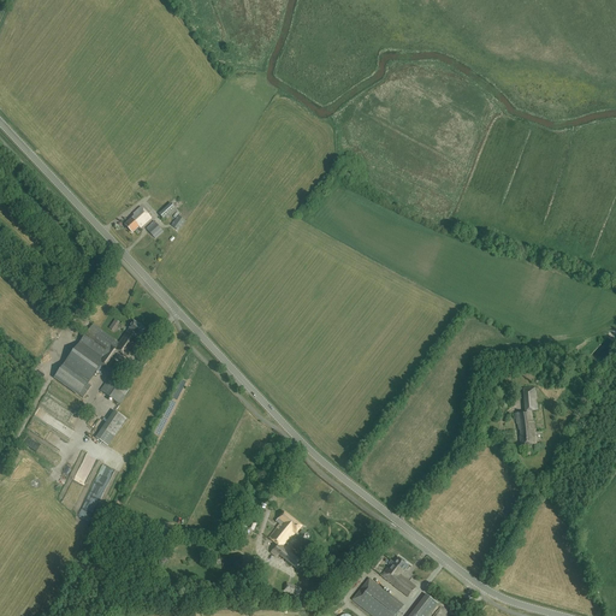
[(171,203),(159,214),(165,220),(176,209),(171,203)]
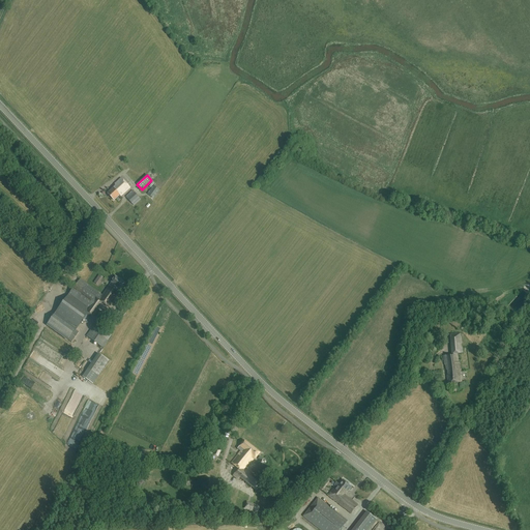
[(116,185),(108,194),(114,200),(120,195),(121,196),(129,187),(121,178),(115,184),(116,185)]
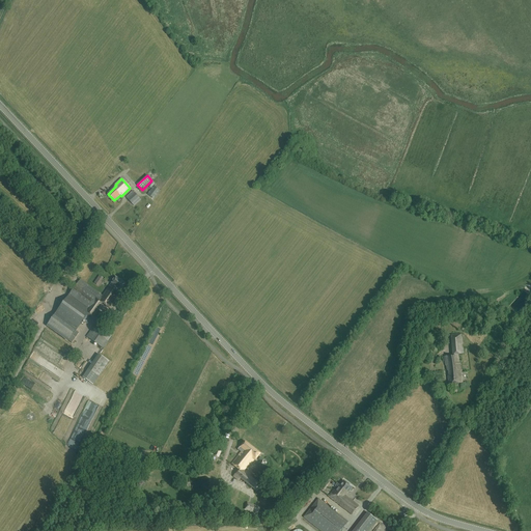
[(155,186),(147,195),(154,199),(161,191),(155,186)]
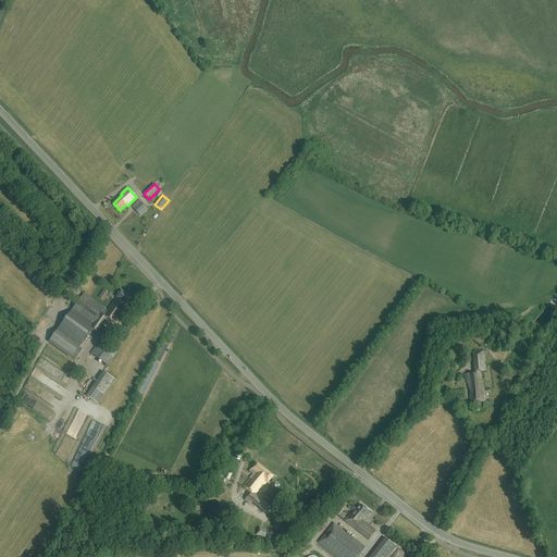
[(148,209),(139,200),(132,207),(140,217),(148,209)]
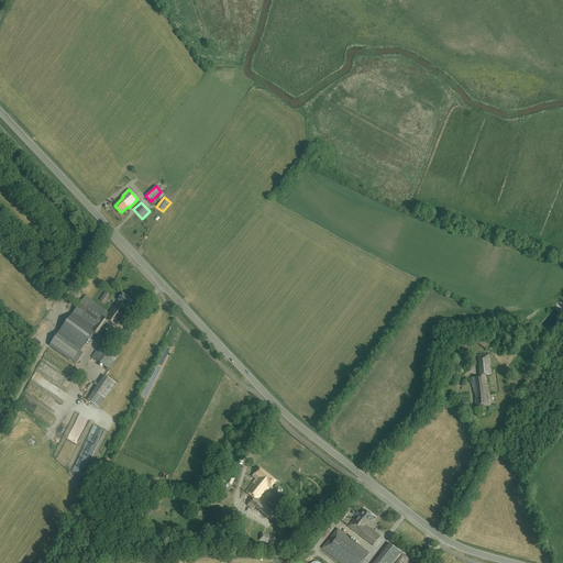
[(122,294),(109,313),(85,296),(54,338),(53,338),(52,339),(54,340),(50,344),(76,363),(84,353),(80,351),(89,339),(94,342),(108,321),(117,327),(127,311),(124,310),(132,300),(122,294)]
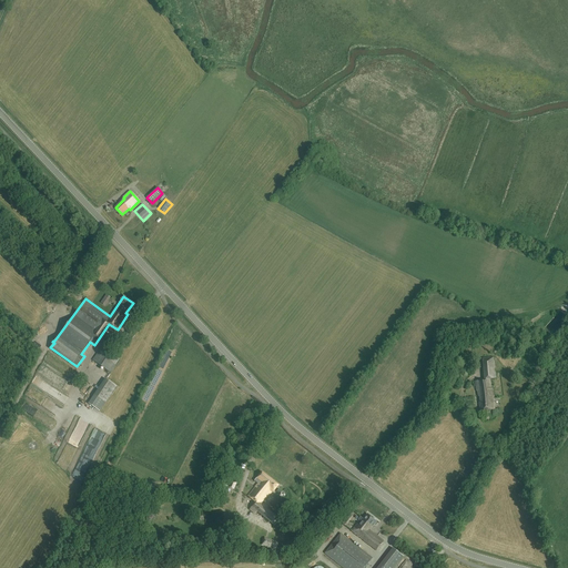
[(120,358),(113,354),(123,338),(118,335),(113,341),(112,341),(105,348),(102,346),(92,361),(110,373),(120,358)]
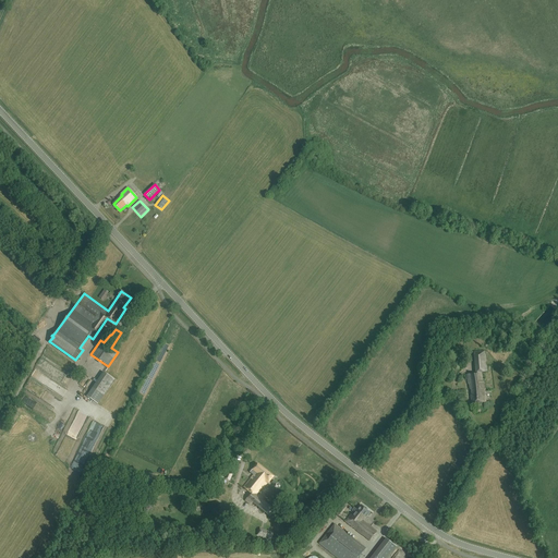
[(468,374),(469,385),(470,385),(471,390),(472,390),(472,395),(471,396),(472,404),(486,402),(484,383),(482,383),(481,373),(485,373),(485,372),(487,372),(486,355),(485,355),(485,351),(475,352),(476,373),(468,374)]
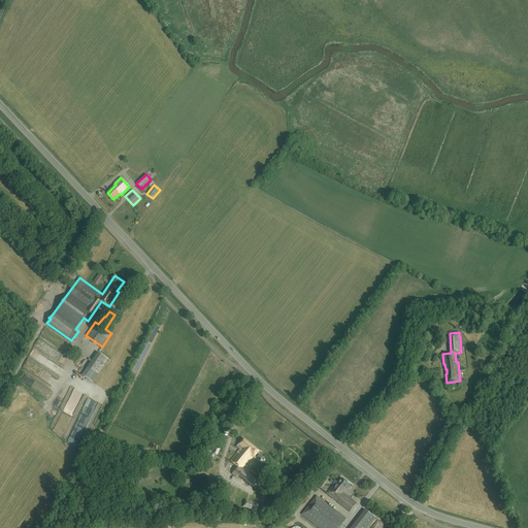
[(92,383),(108,359),(98,352),(81,375),(92,383)]
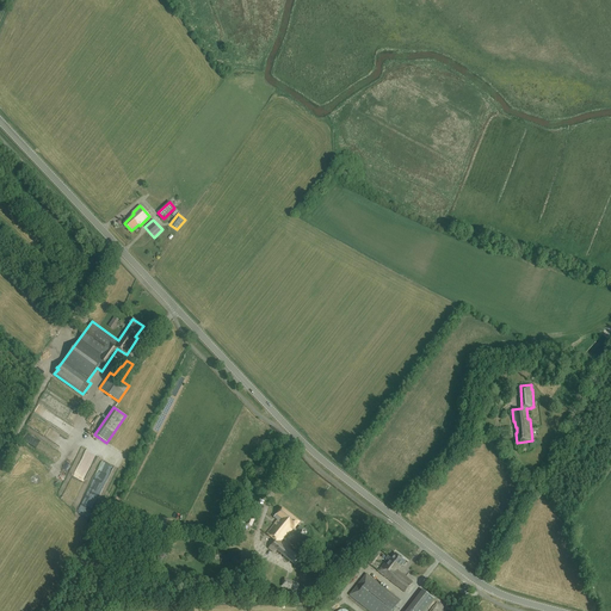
[(300,523),(291,516),(282,508),(275,517),(277,520),(267,534),(276,541),(269,548),(275,553),(277,550),(296,566),(301,560),(287,548),(288,545),(282,541),(288,532),(289,534),(292,529),(294,530),(300,523)]
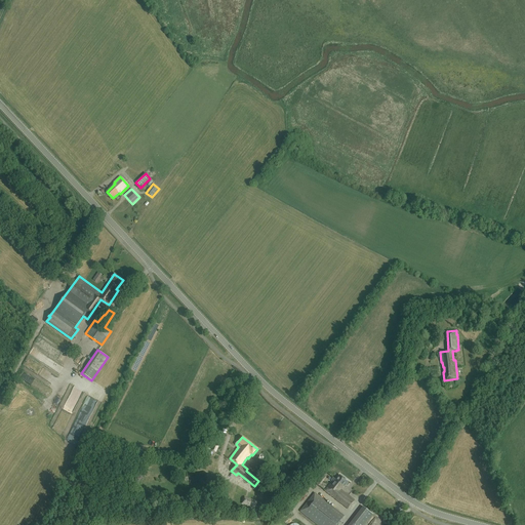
[(332,482),(325,491),(348,509),(355,500),(340,489),(345,484),(346,485),(348,482),(347,481),(339,475),(335,480),(333,478),(331,481),(332,482)]
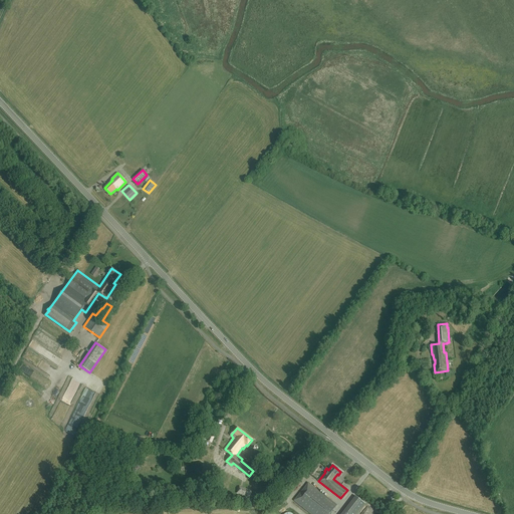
[(294,501),(311,513),(329,513),(337,506),(308,483),(294,501)]
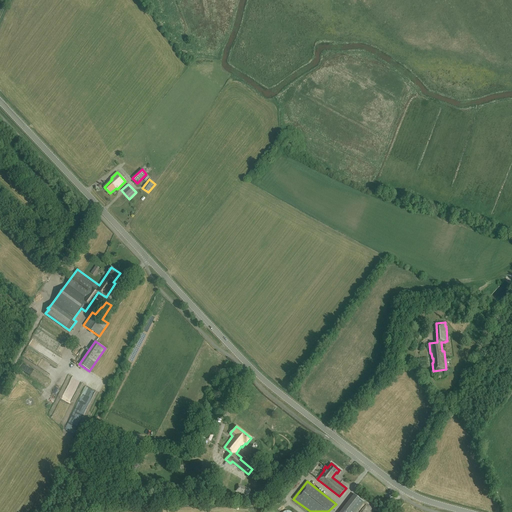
[(250,489),(238,485),(236,491),(248,495),(250,489)]
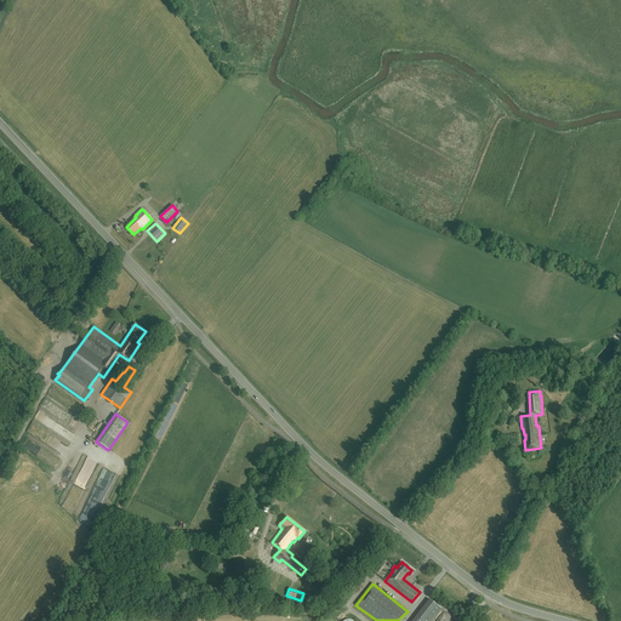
[(431,620),(442,609),(429,599),(412,620),(431,620)]
